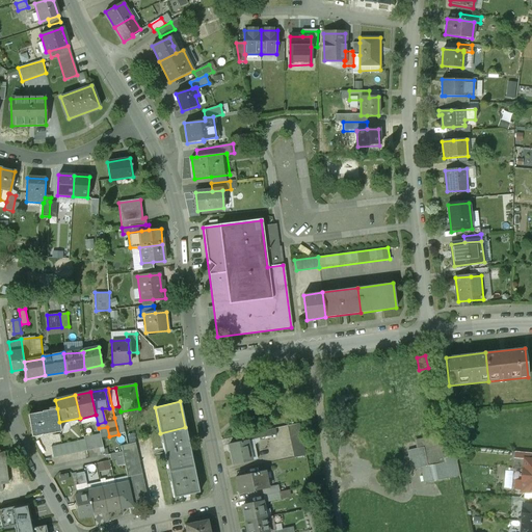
[(43,413),(28,417),(32,439),(61,432),(59,422),(57,408),(43,411),(43,413)]
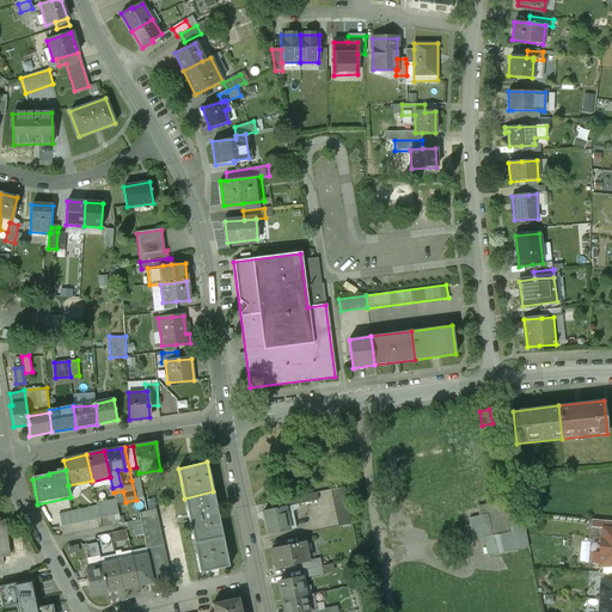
[(140,479),(132,481),(136,500),(144,499),(140,479)]
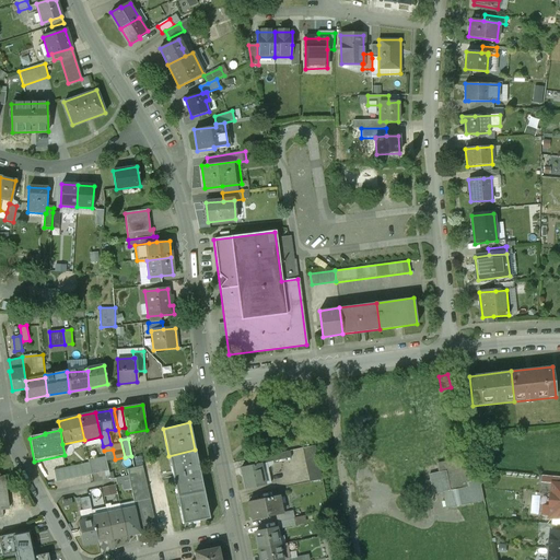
[(315,445),(302,448),(308,482),(323,479),(315,445)]
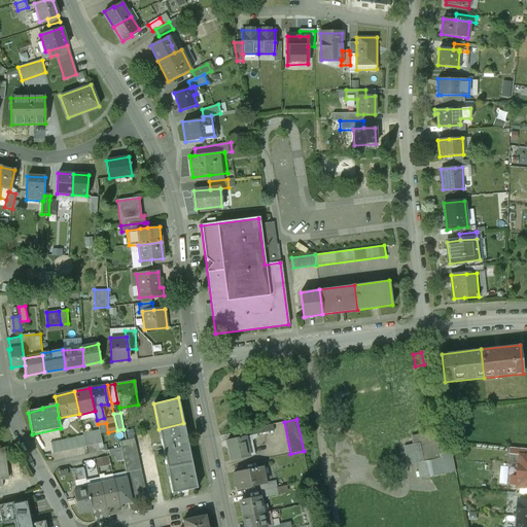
[(106,423),(98,424),(100,430),(100,431),(104,431),(105,435),(108,434),(106,423)]
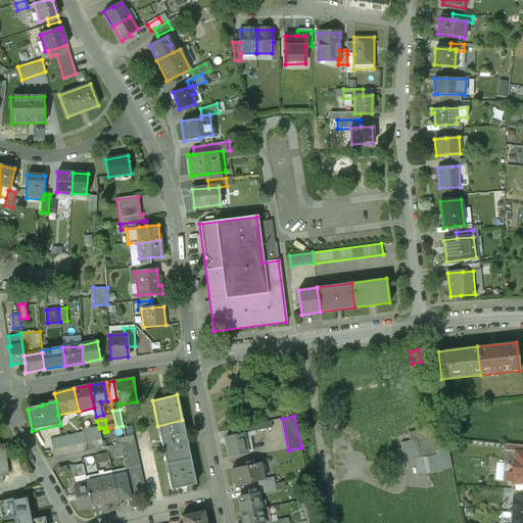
[(157,426),(165,464),(190,459),(182,420),(157,426)]
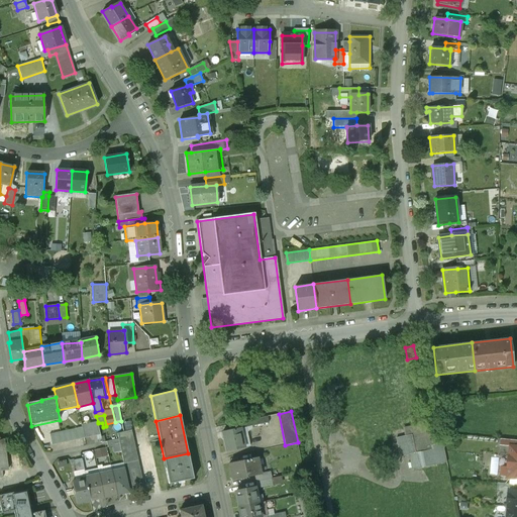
[(231,424),(233,429),(245,427),(246,428),(269,423),(268,416),(231,424)]
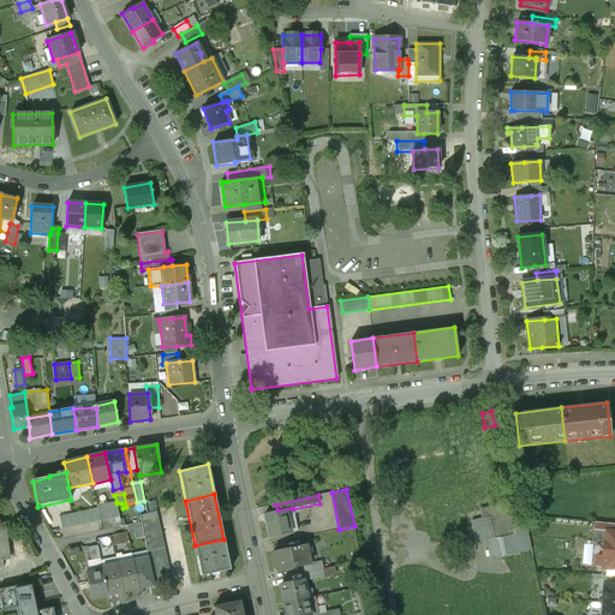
[(97,506),(97,507),(100,520),(119,517),(118,509),(117,503),(117,502),(97,506)]
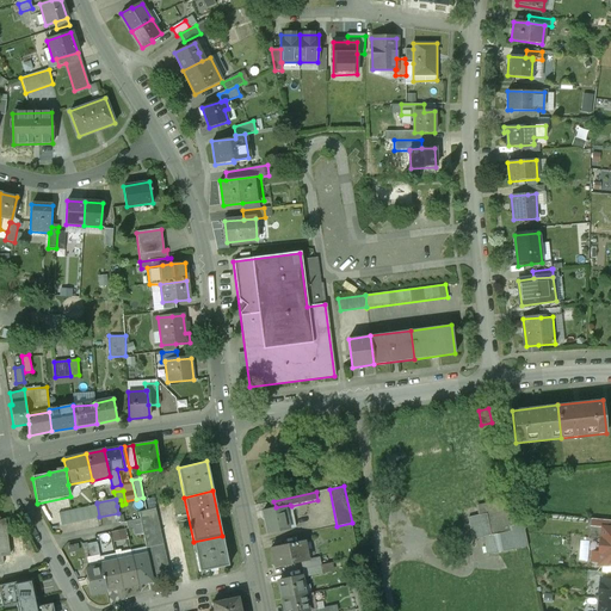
[(524,525),(510,528),(504,501),(476,507),(479,517),(468,519),(471,539),(482,537),(486,556),(514,550),(514,548),(528,545),(524,525)]
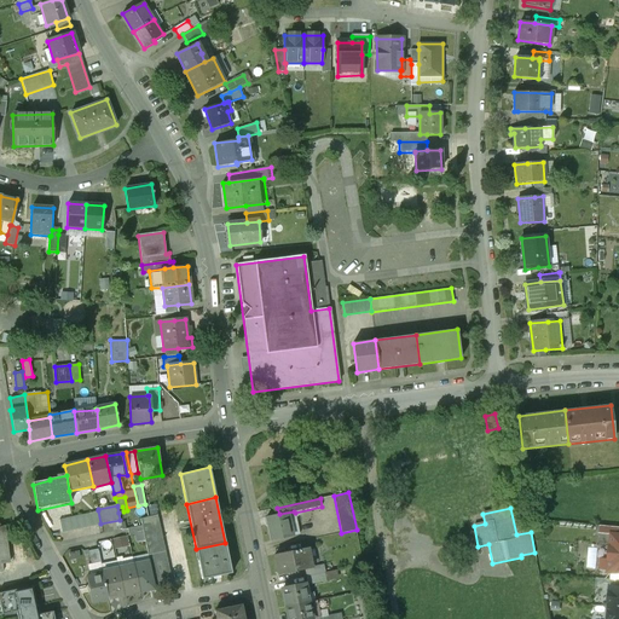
[(98,510),(59,519),(62,532),(100,524),(98,510)]
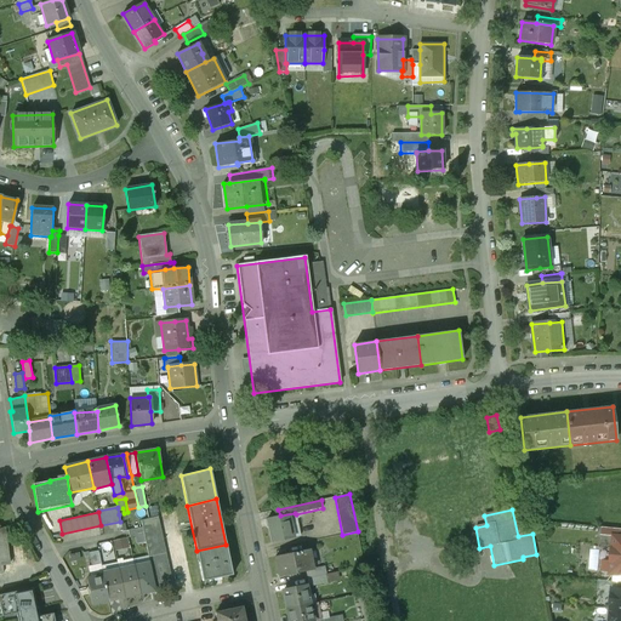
[(280,516),(267,518),(272,542),(301,536),(296,514),(295,513),(280,516)]
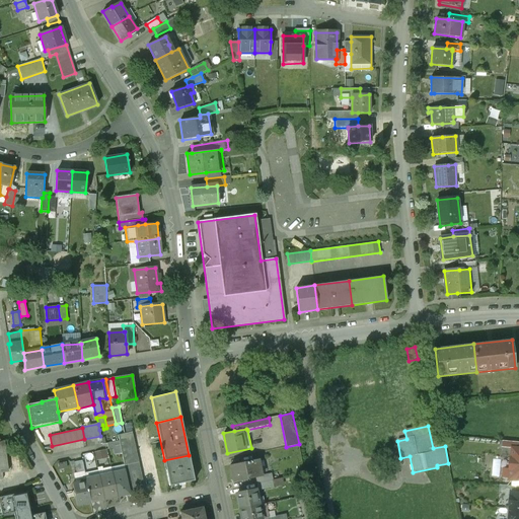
[(132,432),(118,435),(119,440),(121,447),(126,470),(131,495),(131,496),(145,493),(132,432)]
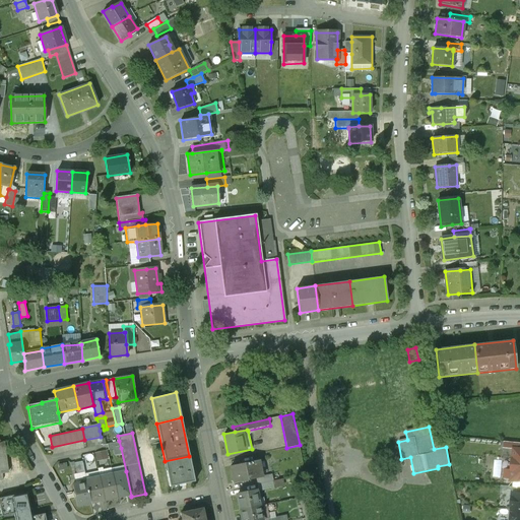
[(109,450),(121,448),(119,441),(108,444),(109,450)]
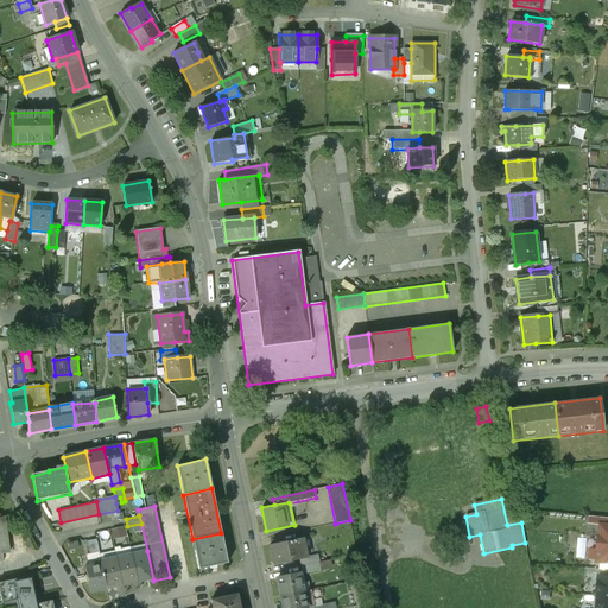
[(125,527),(112,530),(114,540),(127,537),(125,527)]
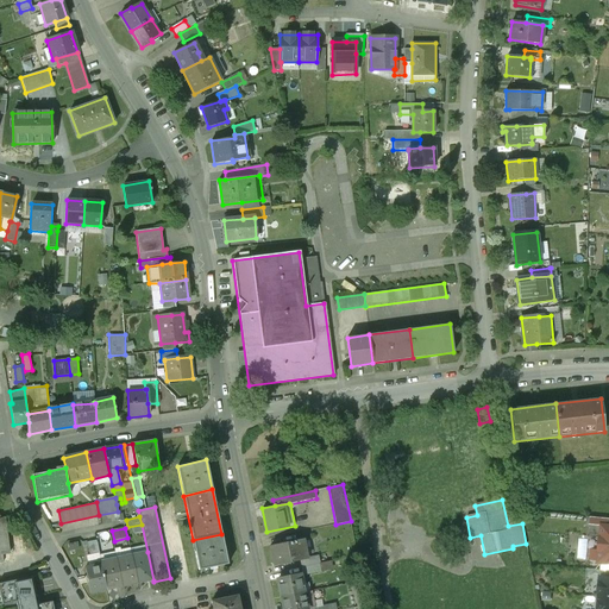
[(227,564),(221,534),(193,540),(199,570),(227,564)]
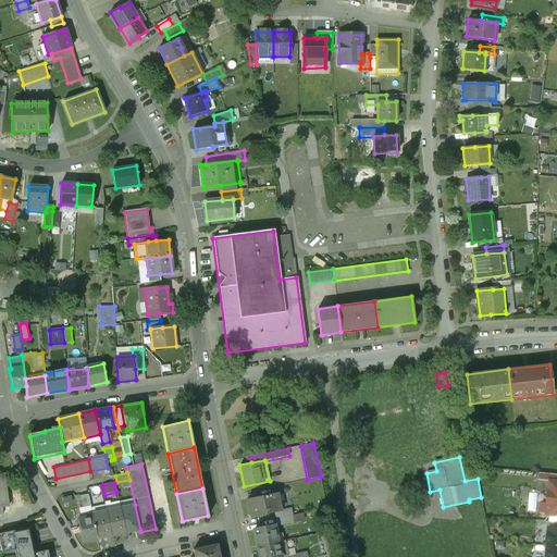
[(276,493),(247,499),(251,518),(274,514),(280,511),(276,493)]
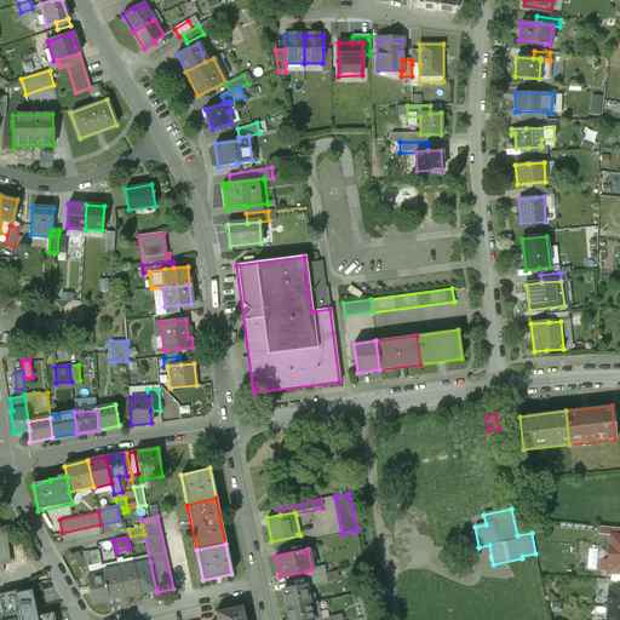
[(98,550),(90,552),(92,566),(101,563),(98,550)]
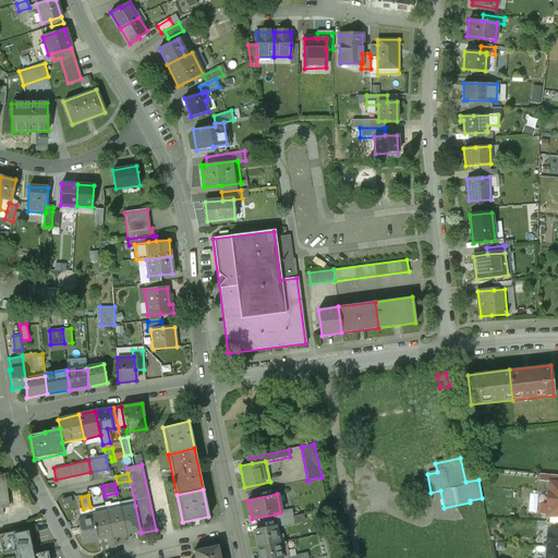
[(557,499),(549,499),(547,517),(557,517),(557,499)]
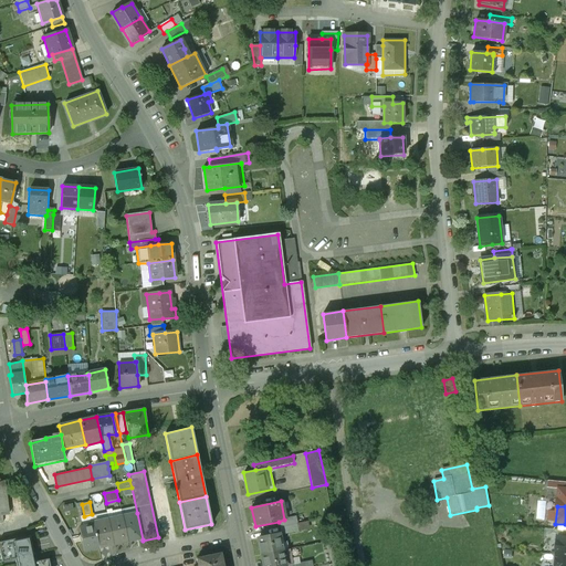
[(123,516),(128,542),(143,540),(137,513),(123,516)]
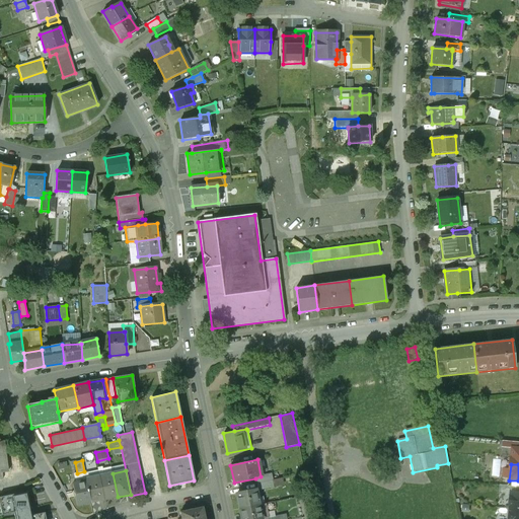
[(118,497),(113,473),(99,476),(104,500),(118,497)]
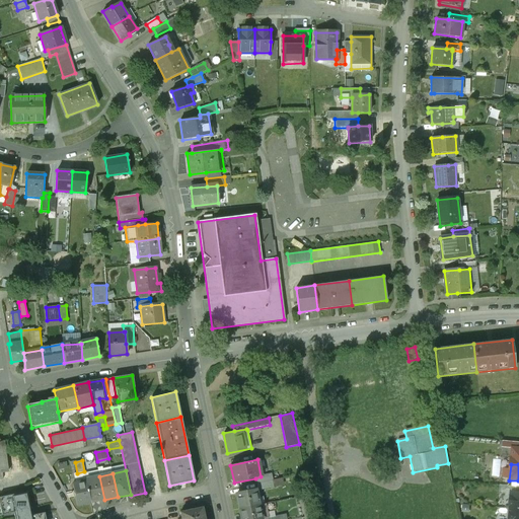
[(261,476),(255,478),(256,484),(273,479),(271,473),(261,476)]
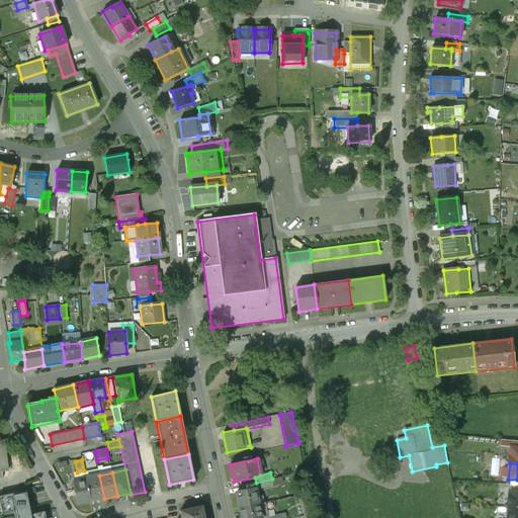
[(104,499),(99,476),(86,478),(86,481),(91,502),(104,499)]
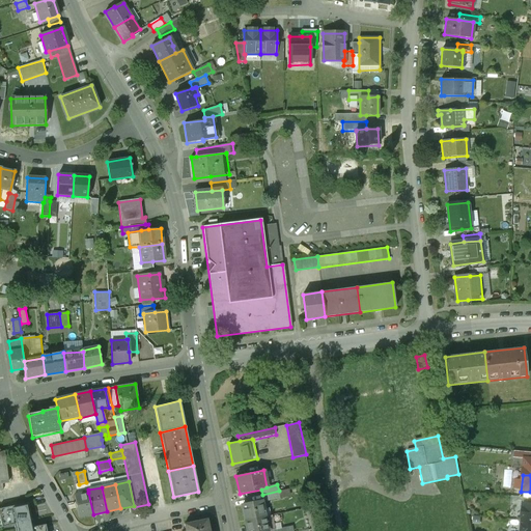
[(279,492),(280,498),(290,496),(288,490),(279,492)]
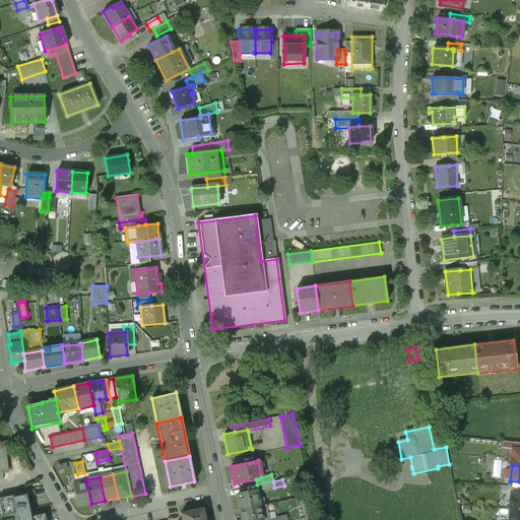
[(273,480),(257,484),(259,491),(274,488),(273,480)]
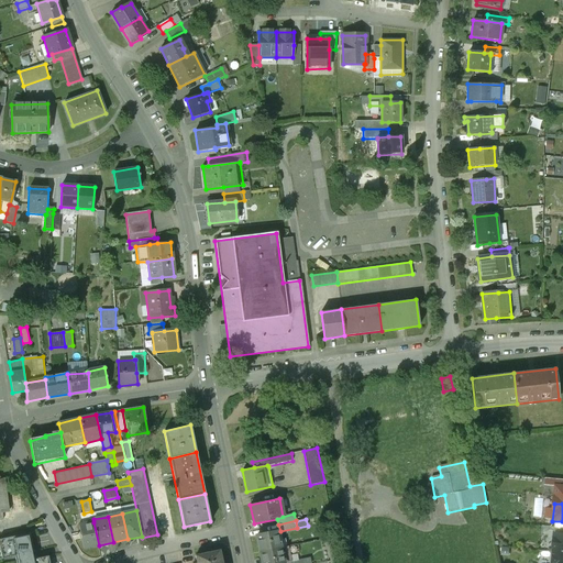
[(99,545),(94,522),(79,525),(84,549),(99,545)]
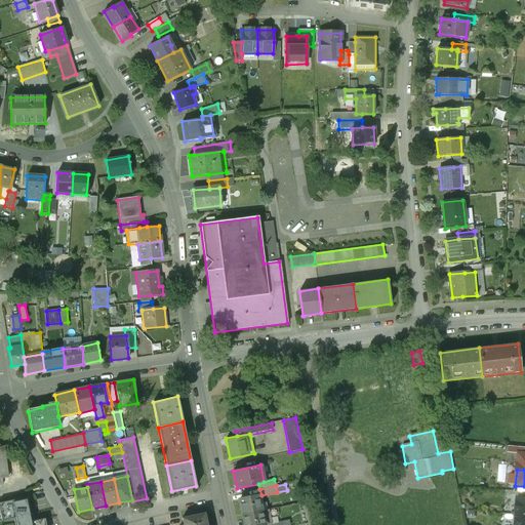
[(239,499),(242,515),(261,511),(258,495),(239,499)]
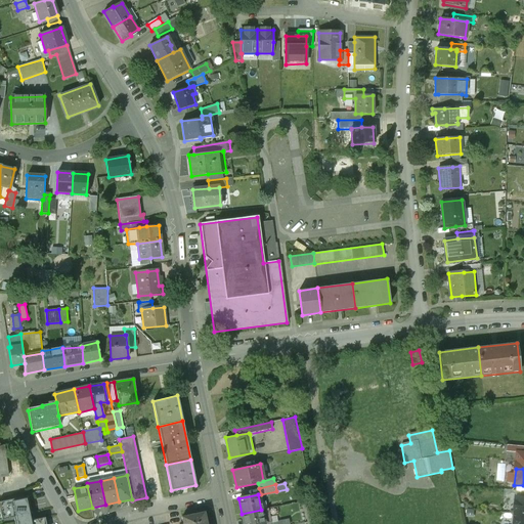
[(46,523),(45,518),(33,520),(28,496),(0,501),(0,513),(1,520),(13,518),(15,523),(14,523),(46,523)]
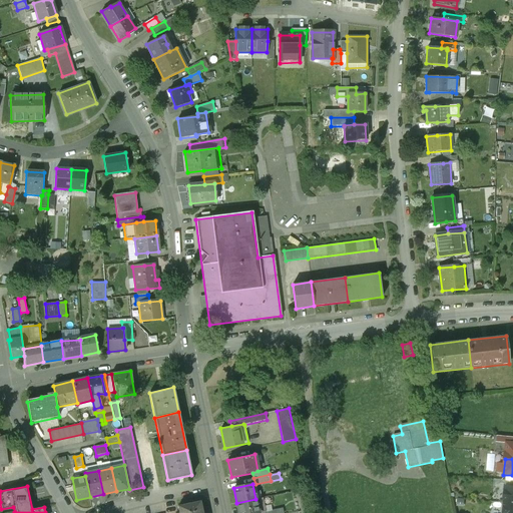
[(505,487),(504,503),(512,503),(512,487),(509,487),(505,487)]
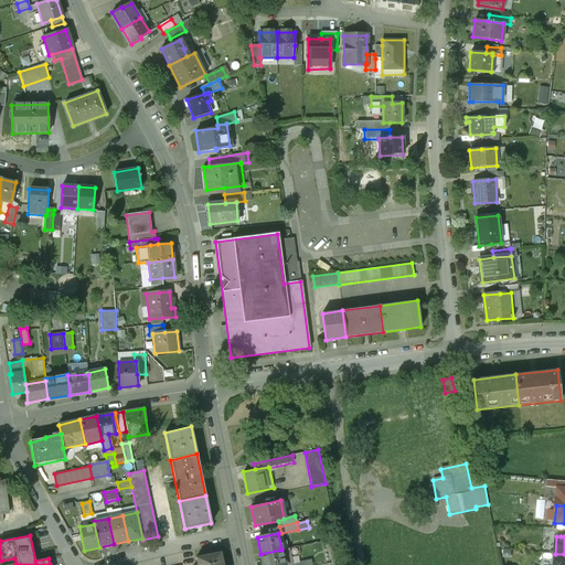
[(284,564),(281,550),(260,554),(263,564),(284,564)]
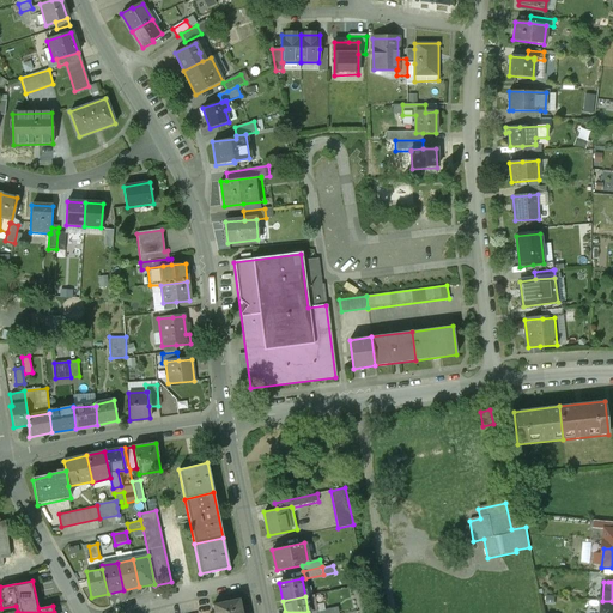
[(241,612),(240,600),(213,606),(214,612),(241,612)]
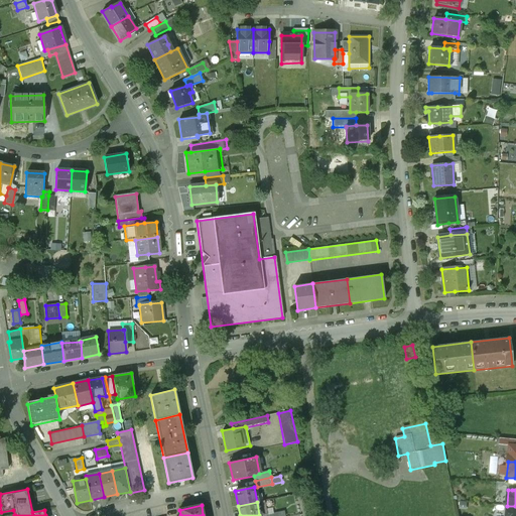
[(515,515),(515,506),(507,506),(505,515),(515,515)]
